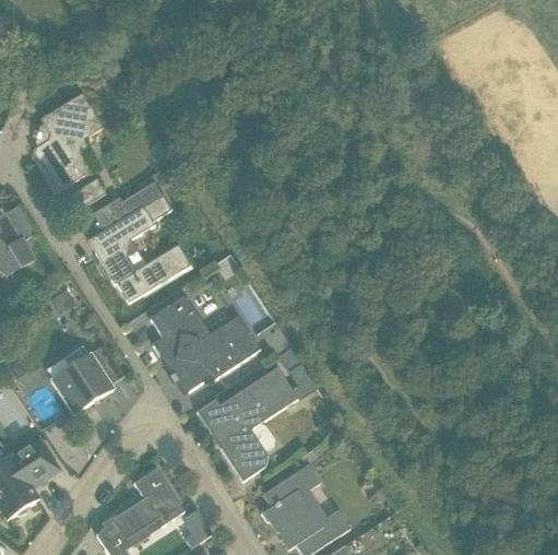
[(33,149),(58,191),(93,170),(80,150),(86,145),(82,139),(103,127),(82,93),(40,118),(44,124),(39,126),(35,141),(38,146),(33,149)]
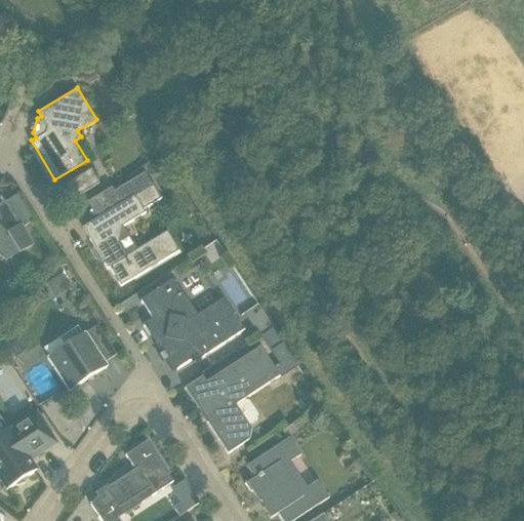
[(162,151),(151,158),(160,173),(172,167),(162,151)]
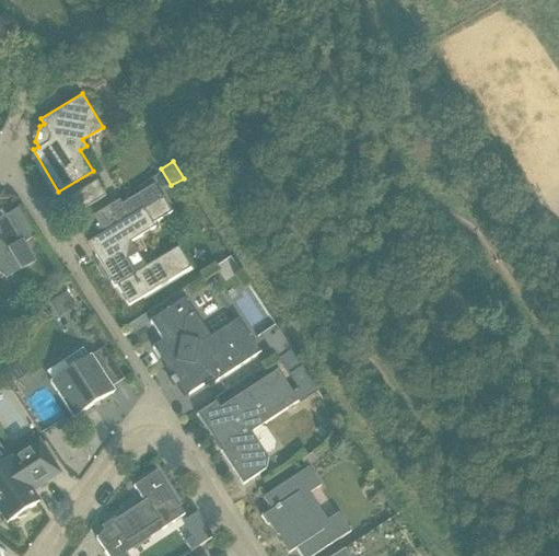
[(68,196),(77,210),(106,193),(97,177),(68,196)]
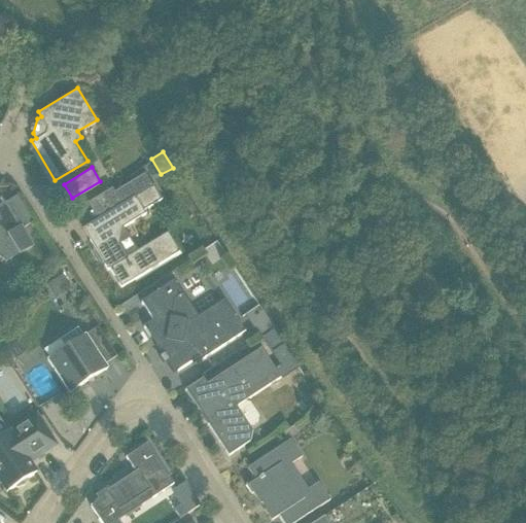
[(97,217),(84,224),(92,236),(90,238),(94,244),(94,248),(100,259),(104,262),(108,268),(110,266),(121,285),(131,279),(139,274),(180,249),(168,230),(138,248),(127,254),(119,242),(124,224),(131,220),(146,211),(144,208),(163,197),(154,183),(153,183),(145,171),(131,179),(114,189),(123,202),(102,214),(97,217)]
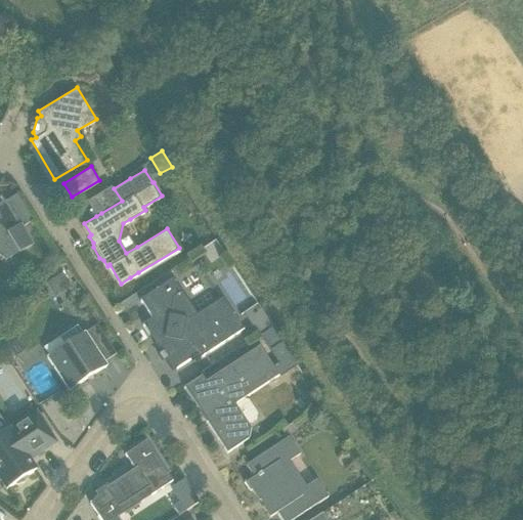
[(16,191),(5,200),(20,226),(22,225),(33,219),(16,191)]
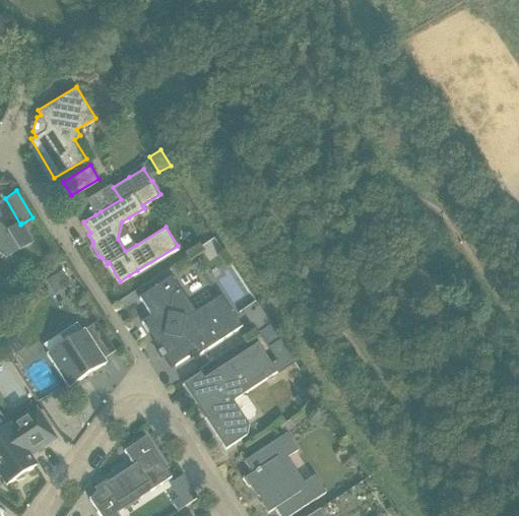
[(21,223),(20,224),(5,198),(1,193),(0,193),(3,199),(0,200),(0,247),(6,252),(17,245),(19,248),(33,241),(21,223)]
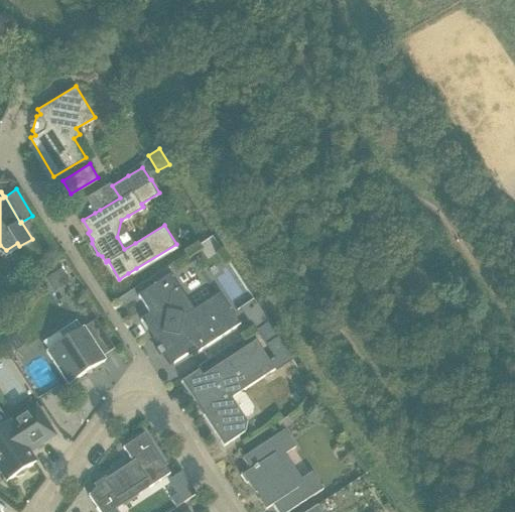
[(61,266),(44,277),(51,287),(68,276),(61,266)]
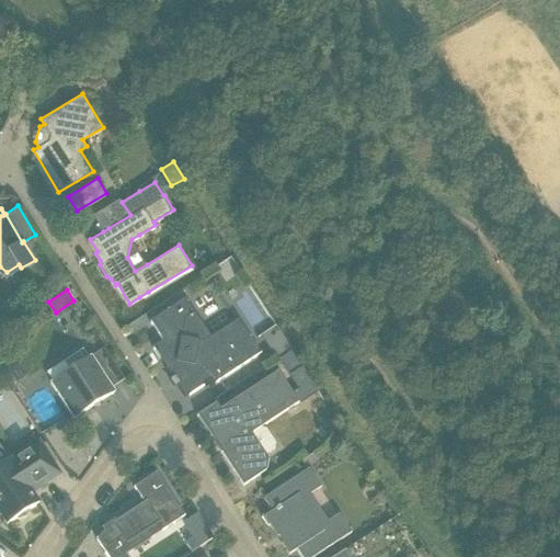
[(169,306),(150,318),(163,338),(152,344),(173,376),(170,377),(174,384),(178,382),(186,395),(204,383),(198,375),(206,370),(212,377),(214,381),(232,368),(262,350),(239,316),(204,340),(182,336),(186,316),(195,309),(185,295),(169,306)]
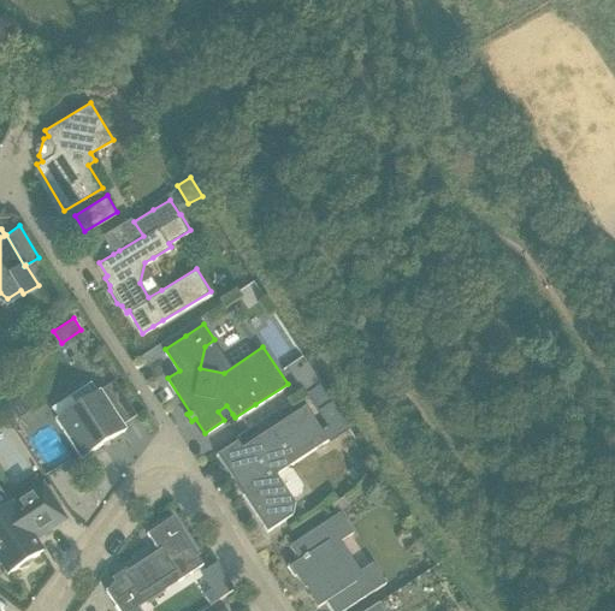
[(287,365),(303,391),(319,380),(303,355),(287,365)]
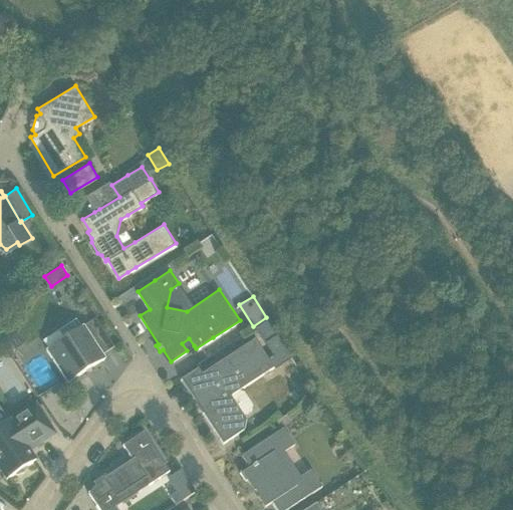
[(95,316),(86,321),(92,330),(100,324),(95,316)]
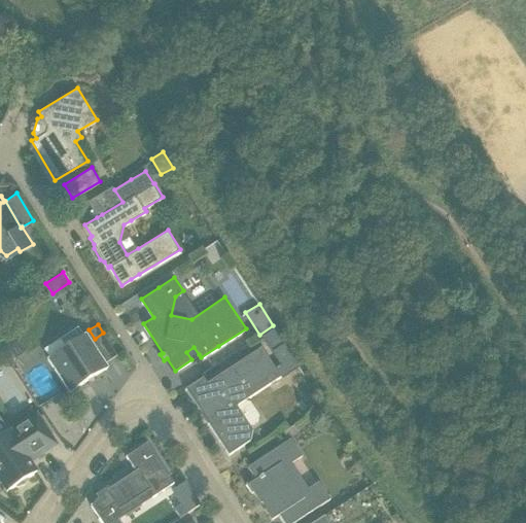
[(107,365),(85,332),(83,334),(66,345),(60,337),(44,347),(49,355),(47,356),(70,390),(72,389),(72,388),(107,365)]
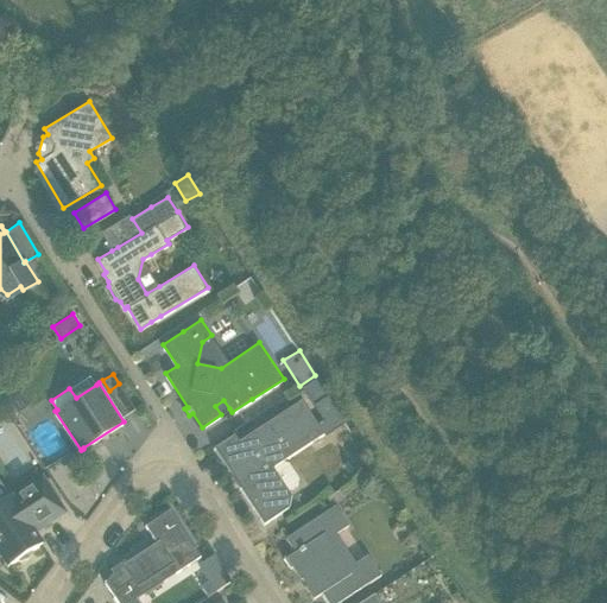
[(329,393),(316,401),(329,420),(342,412),(329,393)]
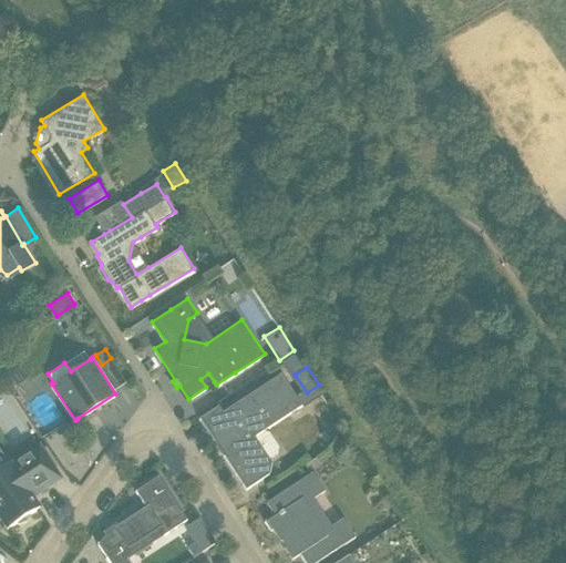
[(230,425),(213,437),(216,442),(216,444),(219,444),(224,452),(223,454),(225,456),(246,488),(269,472),(271,460),(269,457),(278,451),(279,444),(269,430),(264,429),(302,403),(281,371),(240,399),(223,410),(222,411),(230,425)]
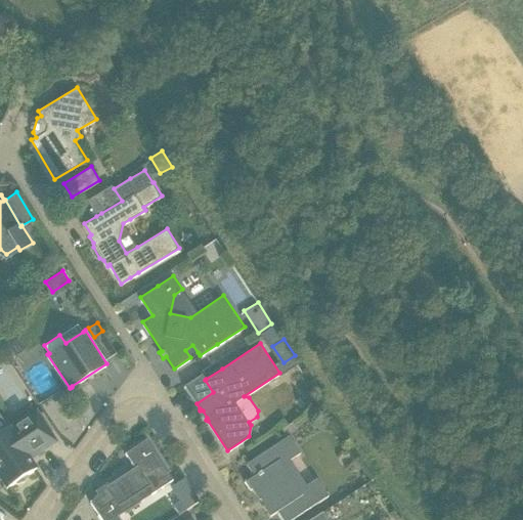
[(0,416),(0,475),(7,486),(16,480),(17,482),(24,480),(29,474),(28,473),(37,467),(30,457),(28,453),(36,448),(38,451),(56,439),(36,409),(19,421),(10,426),(9,425),(7,427),(0,416)]
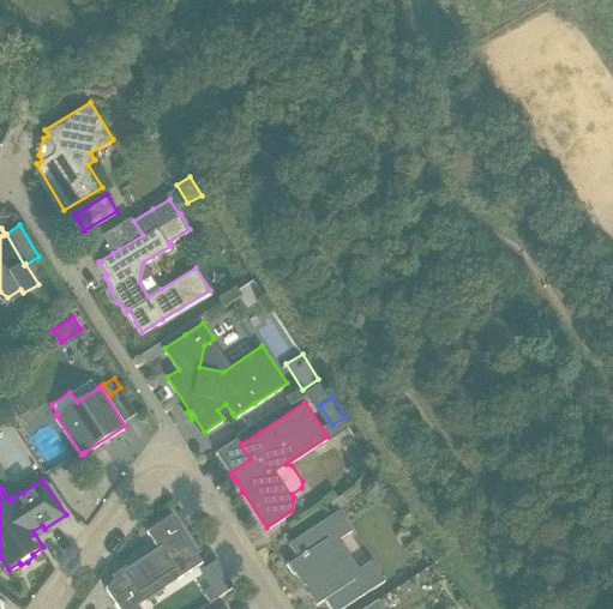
[(325,597),(332,608),(338,608),(385,579),(372,559),(350,572),(331,543),(353,529),(338,508),(288,542),(296,554),(287,561),(294,573),(295,572),(304,584),(306,583),(311,590),(308,591),(317,603),(325,597)]
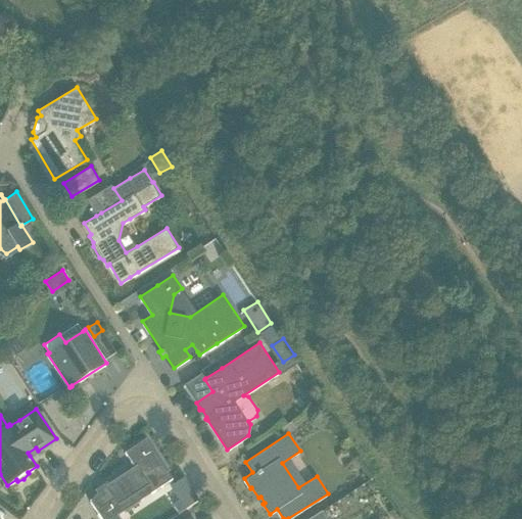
[(121,518),(117,514),(120,503),(130,496),(147,484),(152,491),(155,489),(173,478),(146,437),(130,447),(125,451),(130,459),(135,465),(130,468),(105,484),(108,488),(103,492),(100,487),(99,488),(91,499),(90,499),(102,518),(121,518)]
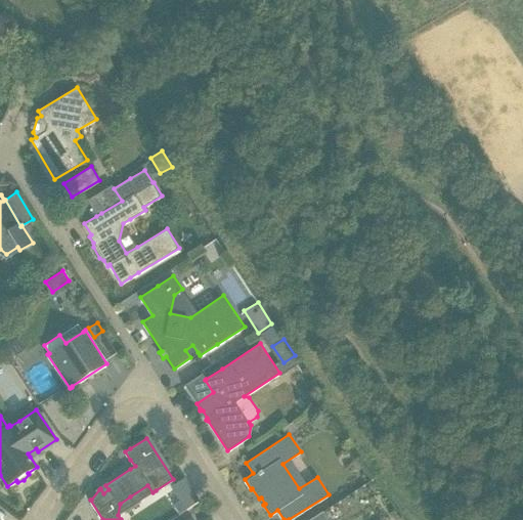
[(189,489),(180,495),(186,505),(195,499),(189,489)]
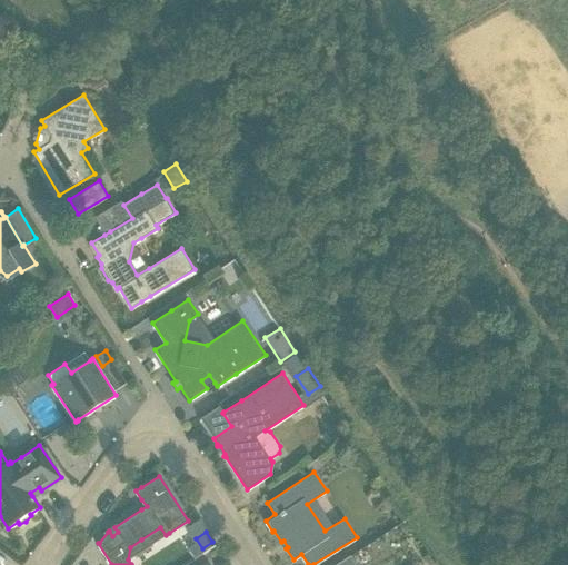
[(357,564),(350,555),(334,564),(357,564)]
